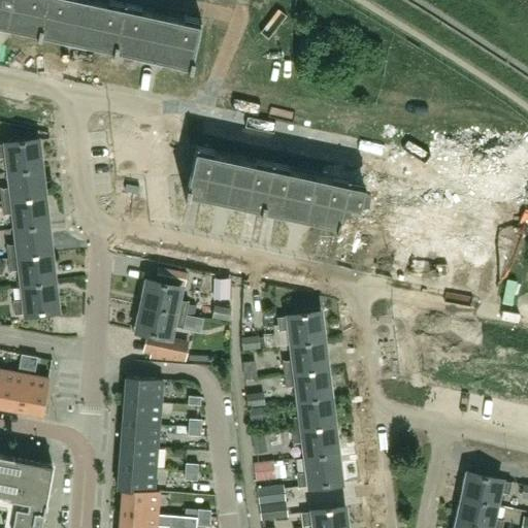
[(0,0),(0,12),(30,11),(28,0),(0,0)]
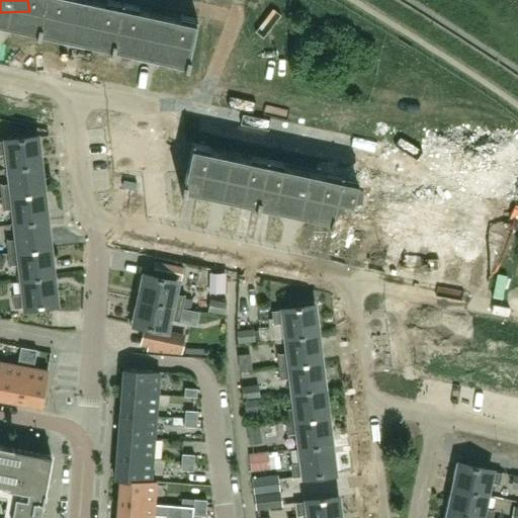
[(227,0),(147,0),(135,165),(193,177),(194,166),(169,164),(180,16),(254,51),(255,58),(270,179),(247,177),(248,170),(222,168),(221,183),(308,202),(285,27),(227,0)]
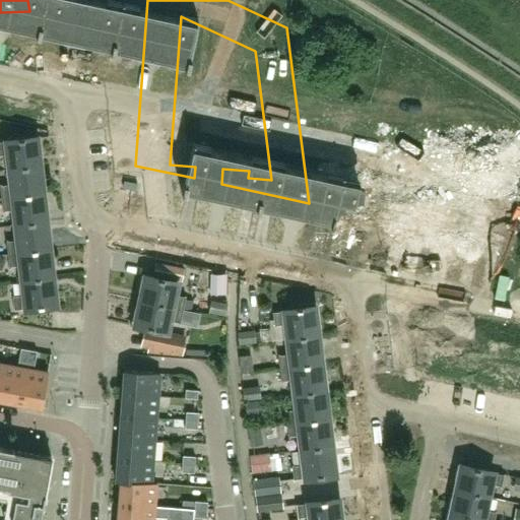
[(0,155),(8,154),(10,170),(40,167),(37,138),(6,141),(0,142),(0,155)]
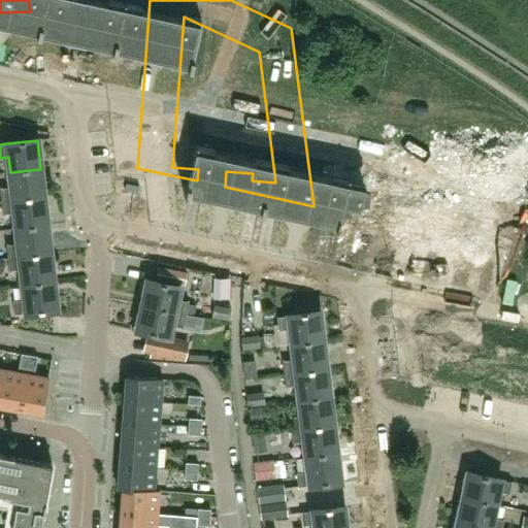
[(0,191),(1,202),(43,197),(40,169),(10,172),(11,187),(0,188),(0,191)]
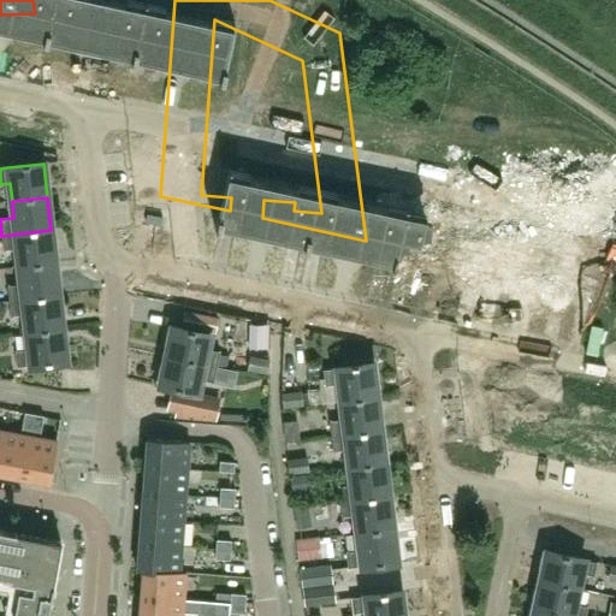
[(19,267),(54,262),(51,230),(1,236),(4,253),(17,250),(19,267)]
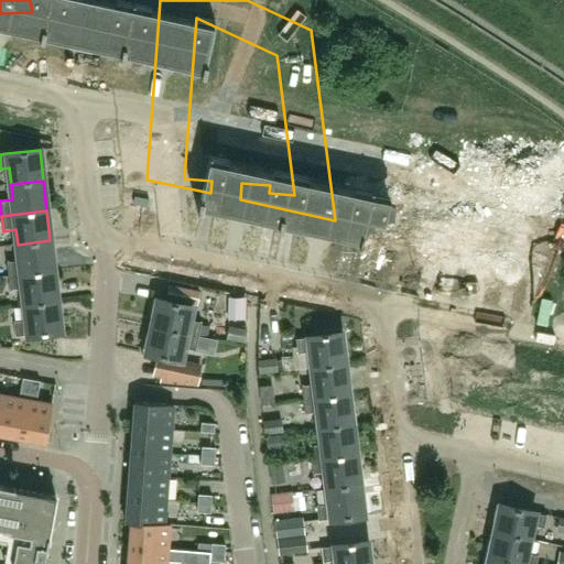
[(9,275),(54,271),(50,240),(18,245),(20,259),(7,261),(9,275)]
